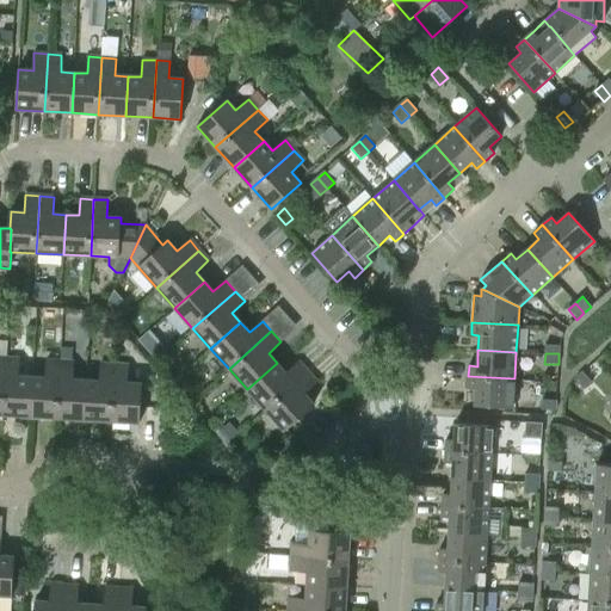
[(2,415),(30,417),(32,377),(19,376),(19,358),(6,358),(2,415)]
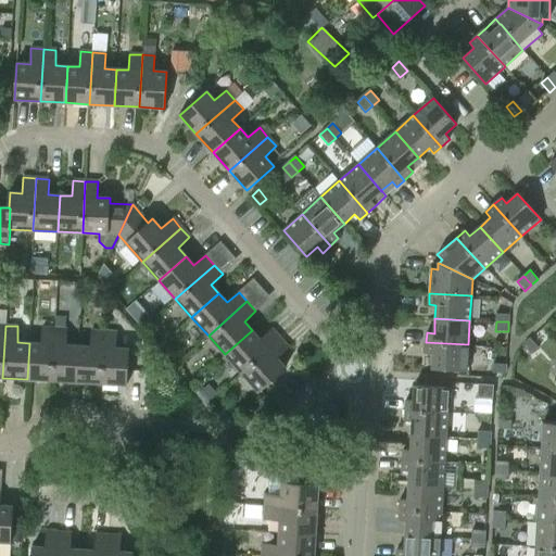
[(27,379),(52,381),(54,329),(41,328),(41,343),(29,343),(27,379)]
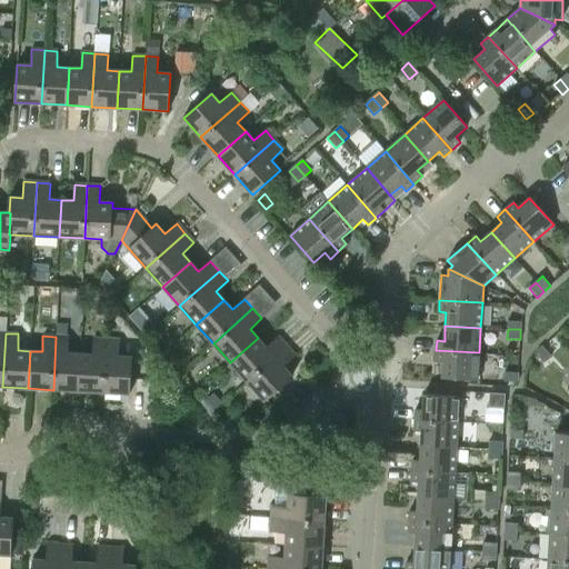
[(230,362),(247,381),(287,346),(278,336),(266,347),(258,338),(230,362)]
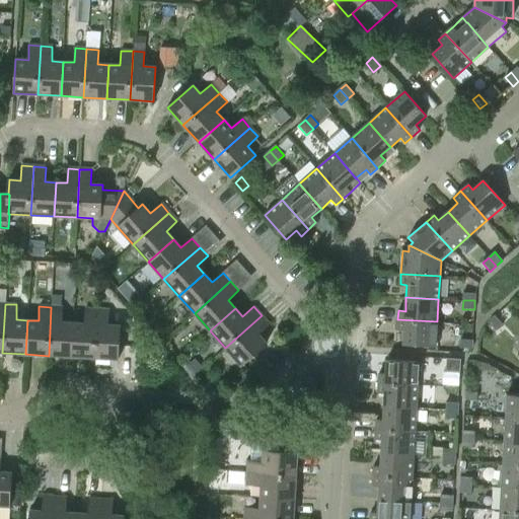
[(49,356),(71,357),(73,322),(62,321),(63,307),(51,307),(49,356)]
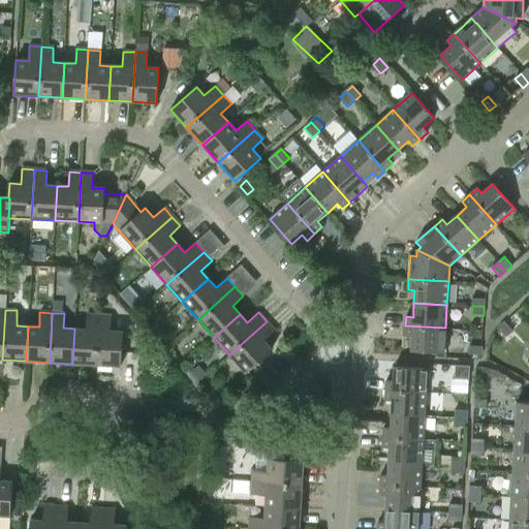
[(72,364),(96,365),(99,315),(87,315),(86,330),(74,329),(72,364)]
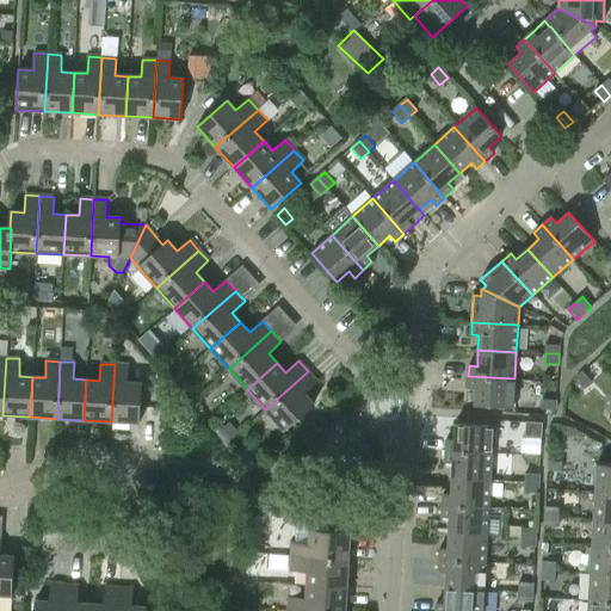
[(129,365),(115,364),(111,421),(140,423),(141,383),(128,382),(129,365)]
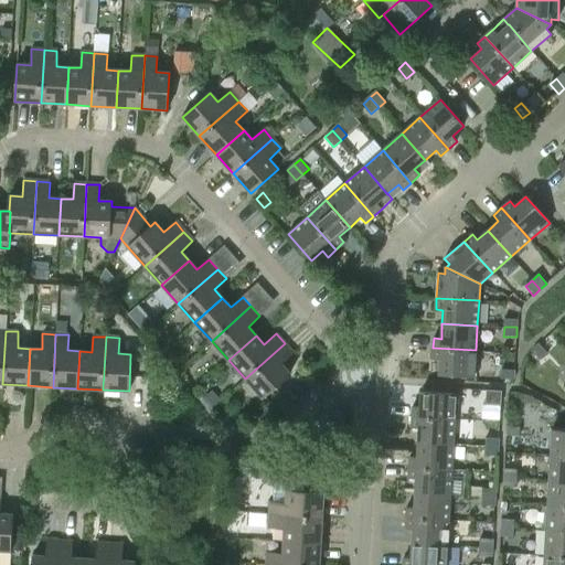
[(294,353),(285,343),(245,379),(263,398),(290,374),(281,364),(294,353)]
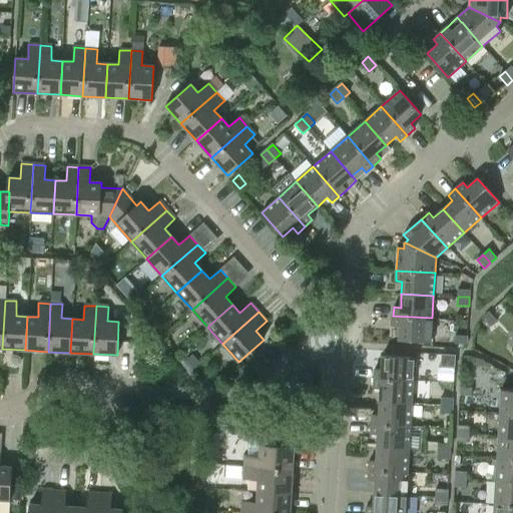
[(489,313),(483,318),(491,327),(497,321),(489,313)]
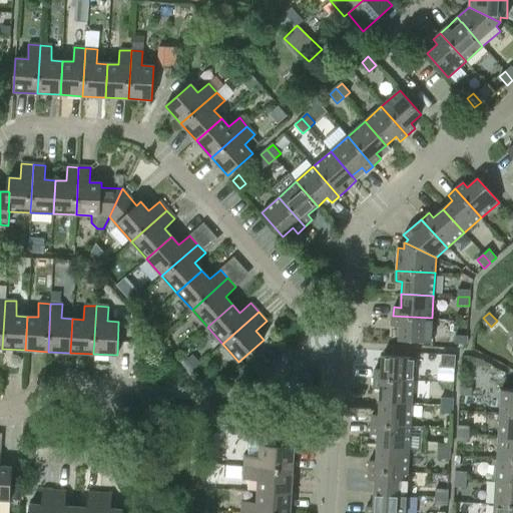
[(430,343),(432,318),(393,316),(393,327),(400,327),(399,341),(430,343)]
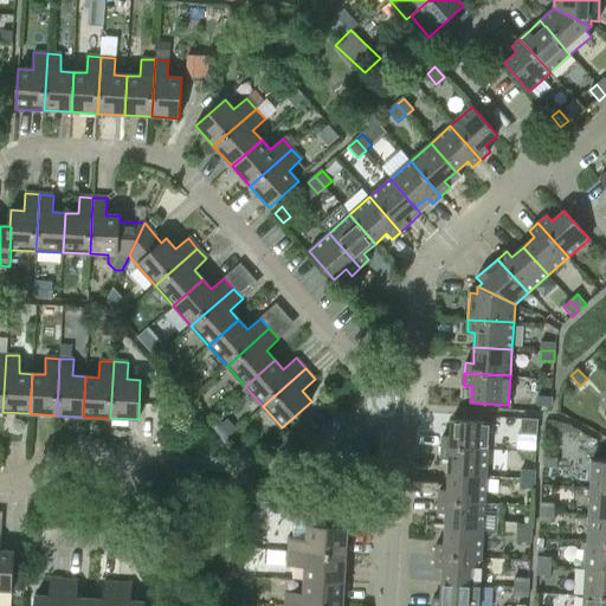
[(552,407),(552,398),(537,397),(537,406),(552,407)]
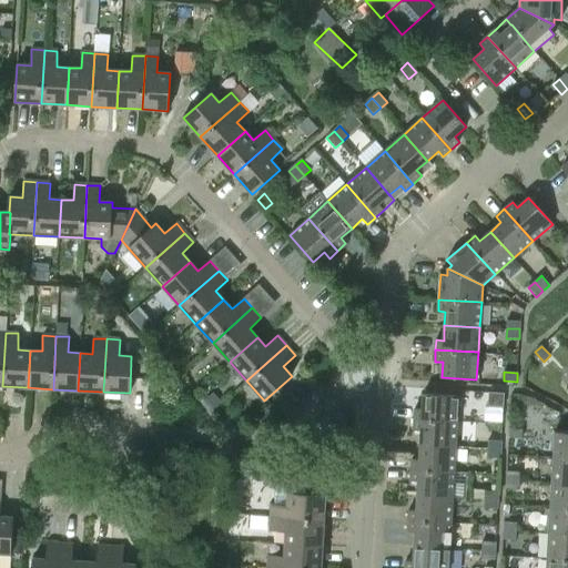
[(488,405),(504,406),(505,393),(489,392),(488,405)]
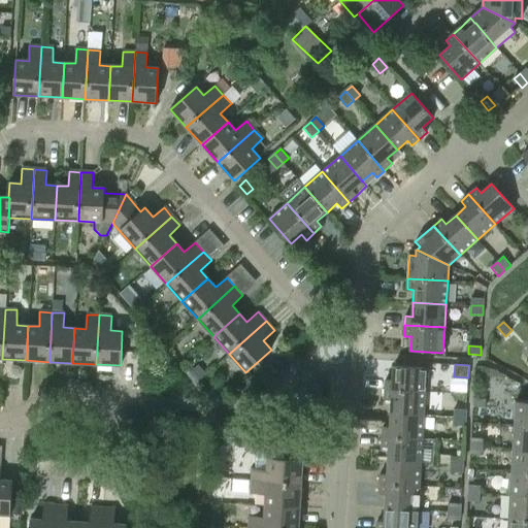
[(386,380),(385,389),(425,392),(426,367),(393,366),(392,380),(386,380)]
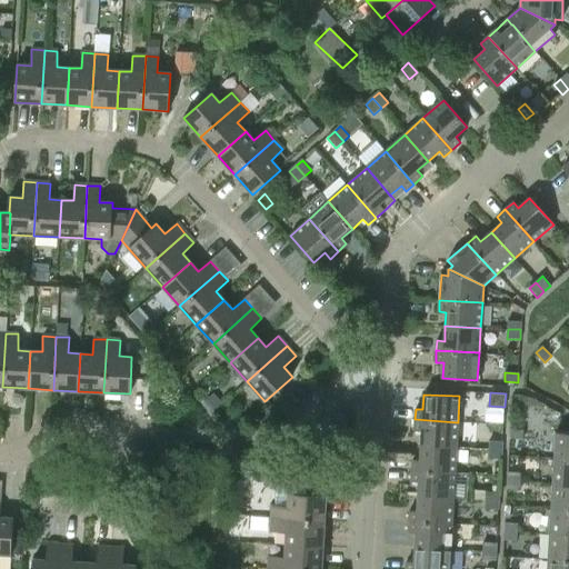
[(457,447),(458,422),(415,419),(413,431),(422,431),(421,446),(457,447)]
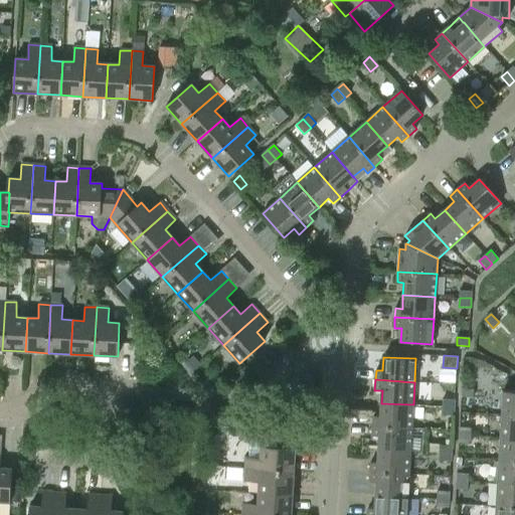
[(463,385),(462,396),(474,397),(474,385),(463,385)]
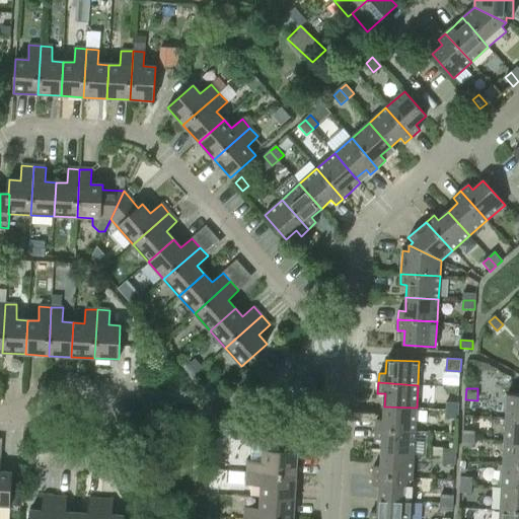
[(507,396),(506,418),(518,418),(518,394),(507,394),(507,396)]
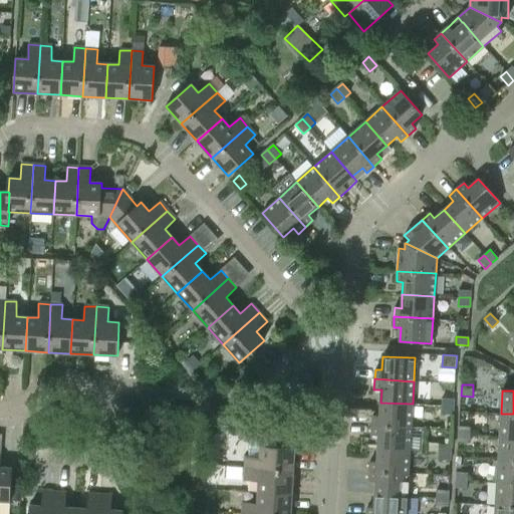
[(442,406),(454,407),(454,399),(443,398),(442,406)]
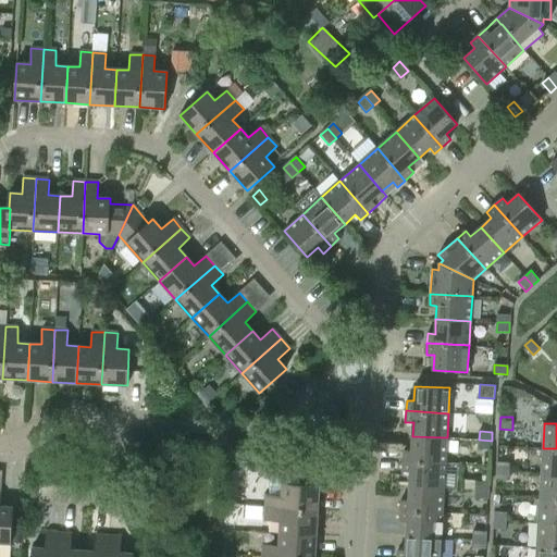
[(404,450),(404,460),(445,462),(447,437),(412,436),(411,450),(404,450)]
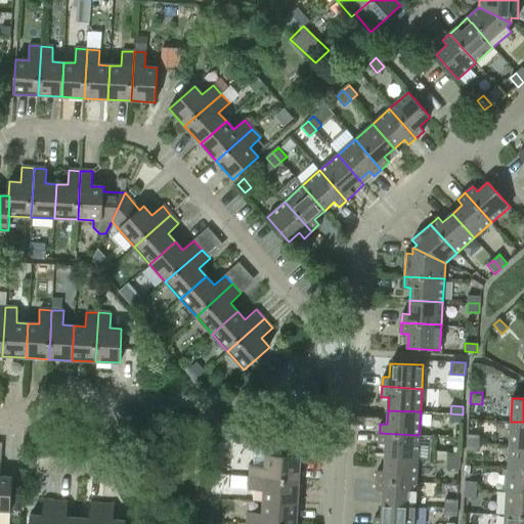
[(463,415),(450,413),(450,422),(462,423),(463,415)]
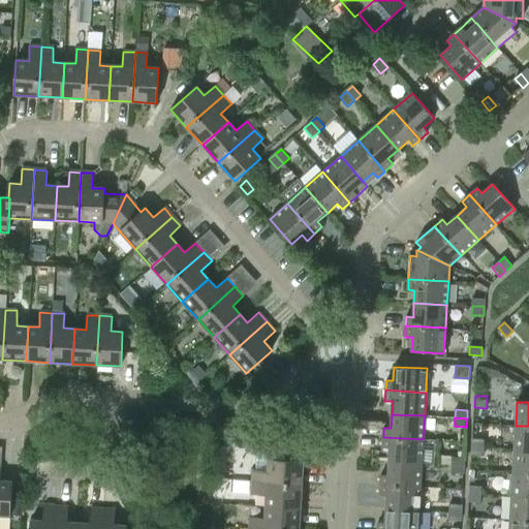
[(528,426),(516,426),(515,449),(528,449),(528,426)]
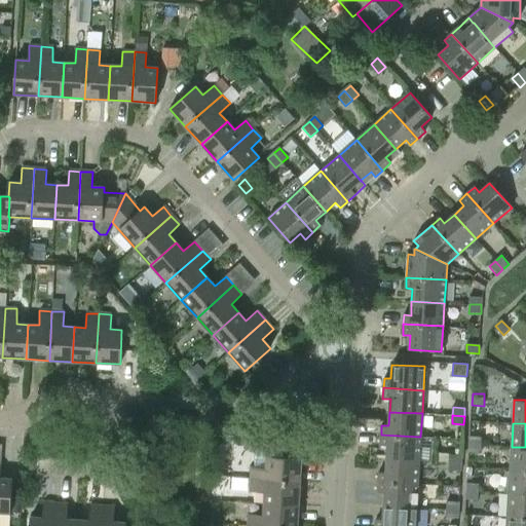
[(419,460),(420,437),(381,435),(380,445),(387,445),(386,459),(419,460)]
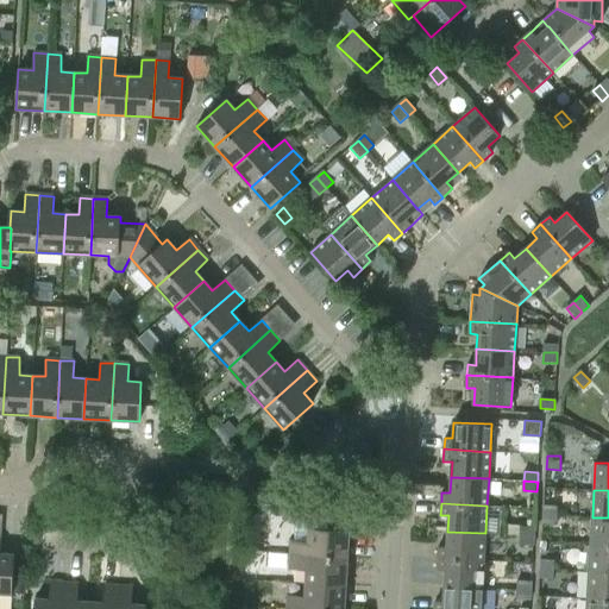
[(542,514),(557,515),(557,506),(544,506),(542,514)]
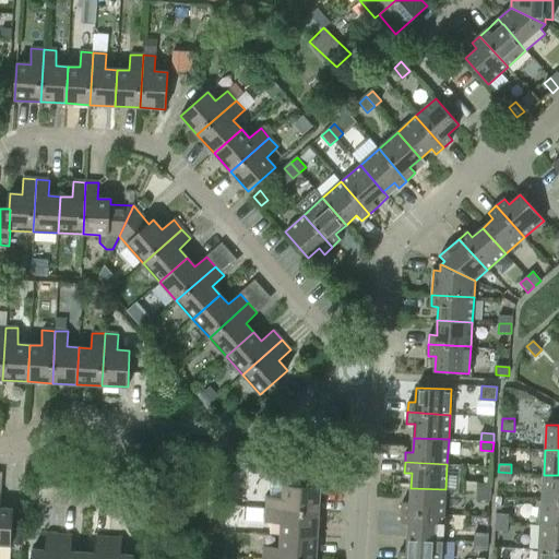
[(511,473),(498,472),(498,480),(511,482),(511,473)]
